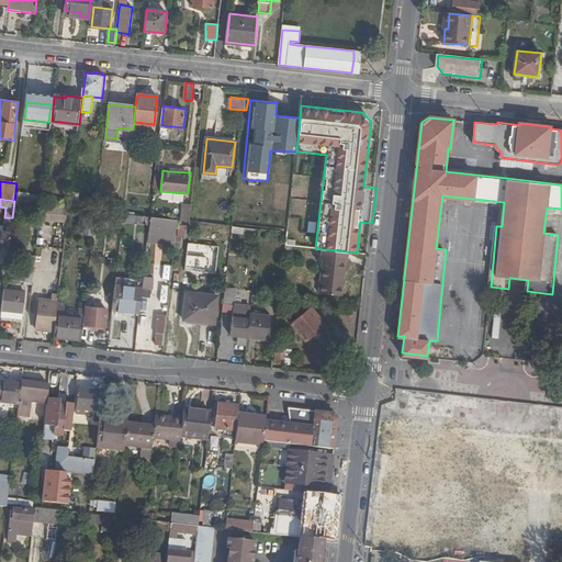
[(191,221),(193,204),(184,203),(182,220),(191,221)]
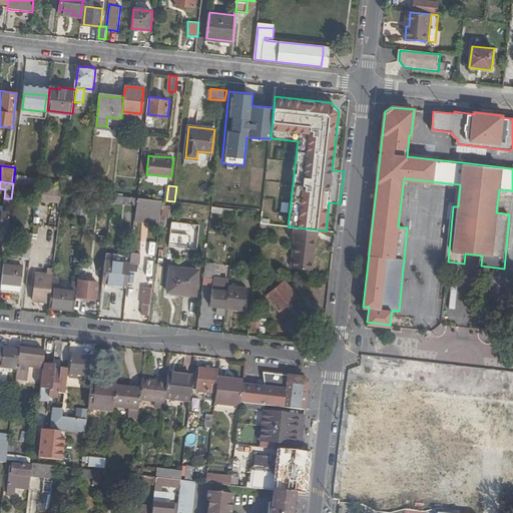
[(111,202),(112,194),(88,191),(87,199),(111,202)]
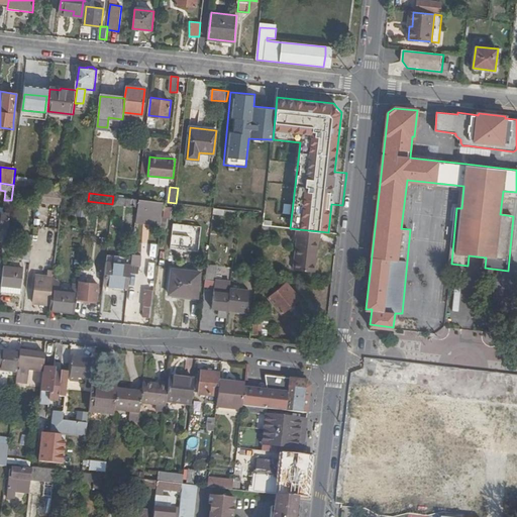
[(42,195),(41,203),(60,204),(60,197),(42,195)]
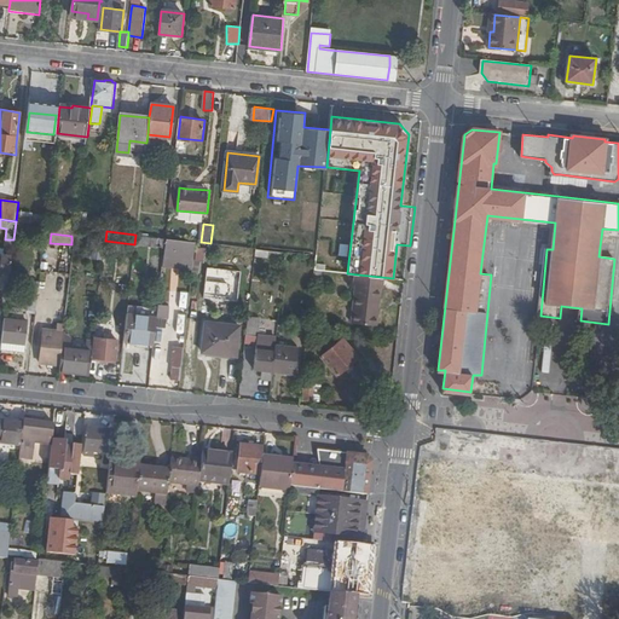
[(165,247),(166,238),(136,235),(134,244),(165,247)]
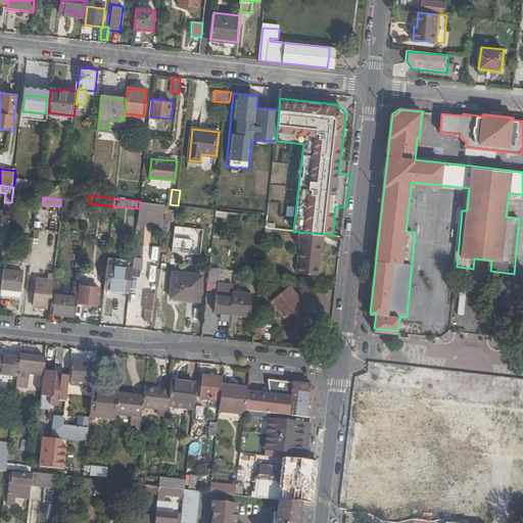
[(165,207),(167,203),(155,202),(148,202),(140,201),(139,208),(139,217),(164,219),(165,207)]
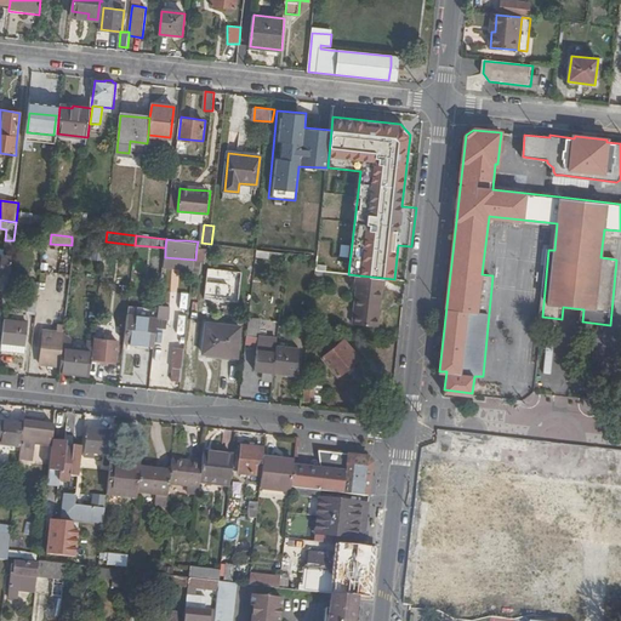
[(12,255),(13,240),(5,240),(4,252),(4,254),(12,255)]
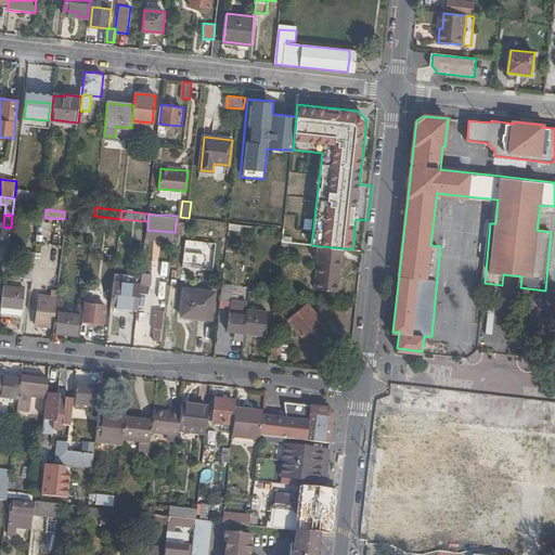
[(207,233),(229,235),(230,228),(230,222),(202,219),(201,227),(208,227),(207,233)]
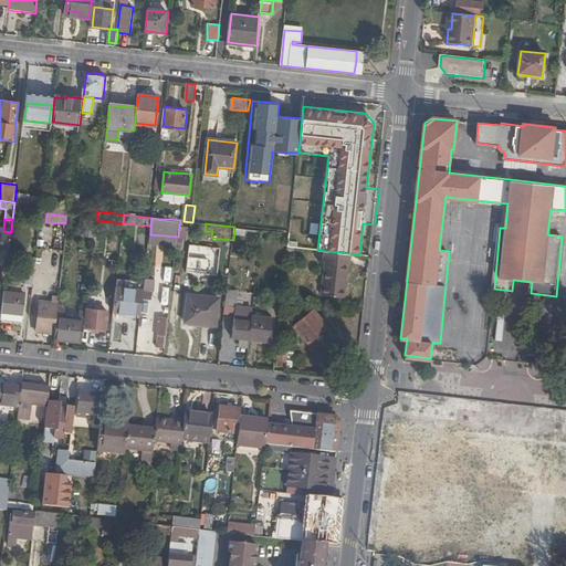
[(190,226),(179,224),(178,237),(188,239),(190,226)]
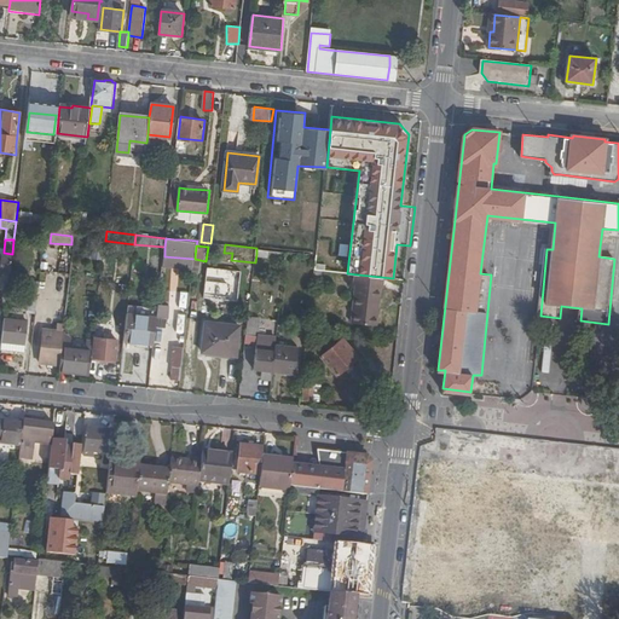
[(0,255),(0,273),(1,275),(3,272),(10,273),(12,254),(4,253),(4,256),(0,255)]
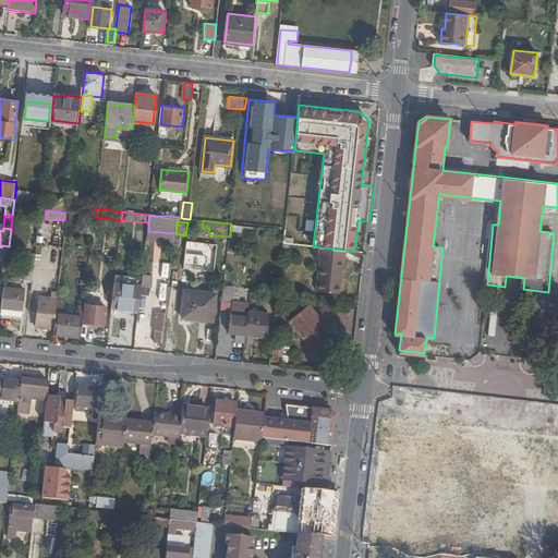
[(0,261),(8,261),(9,246),(2,245),(1,247),(0,261)]
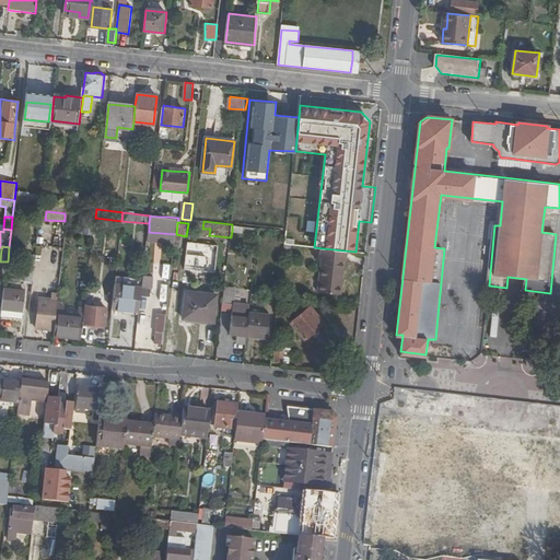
[(348,261),(349,252),(323,248),(322,258),(323,258),(319,291),(342,294),(346,261),(348,261)]
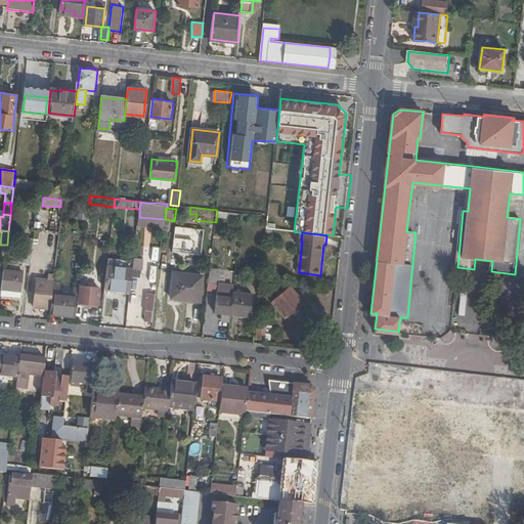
[(33,250),(34,236),(27,235),(24,260),(31,261),(33,250)]
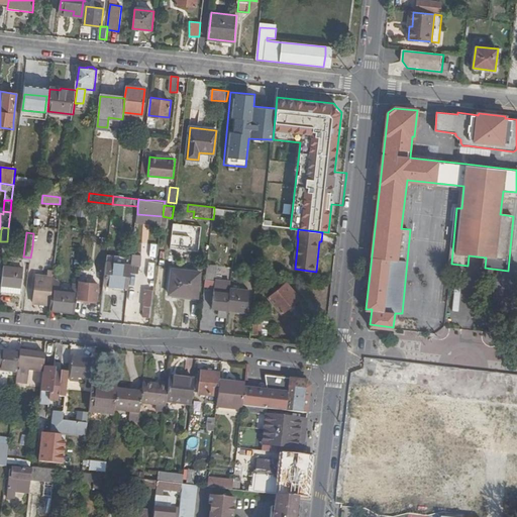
[(106,262),(103,287),(107,287),(108,284),(115,285),(129,287),(131,265),(106,262)]
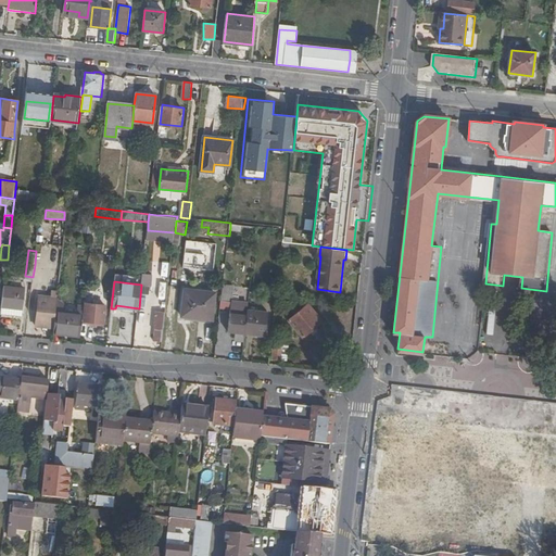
[(235,285),(224,283),(222,300),(234,302),(235,285)]
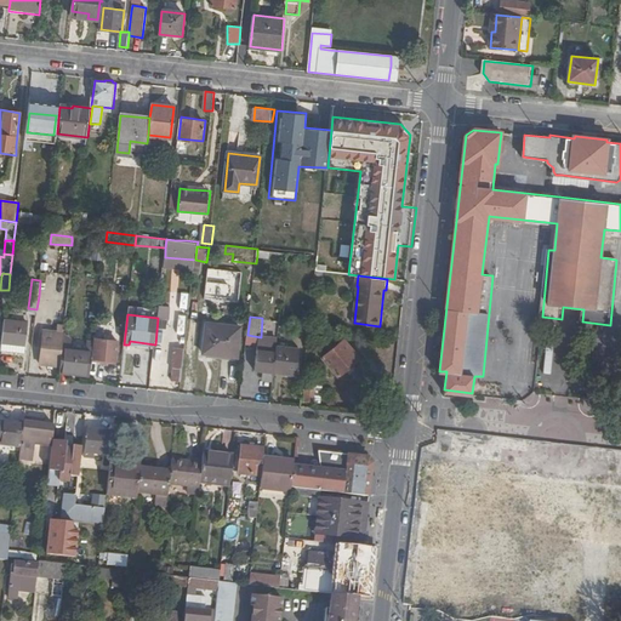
[(3,341),(26,343),(27,322),(5,319),(3,341)]
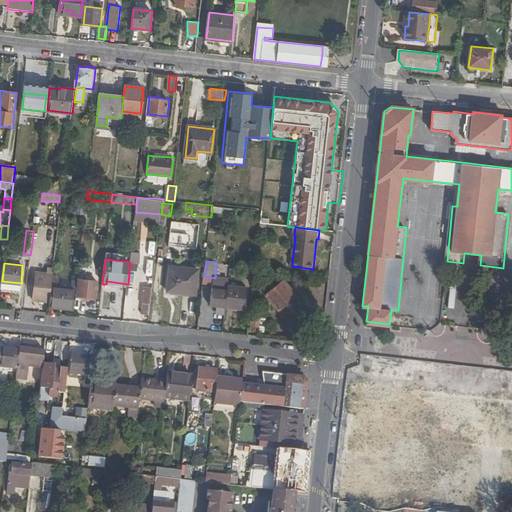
[(198,294),(201,269),(168,265),(165,290),(198,294)]
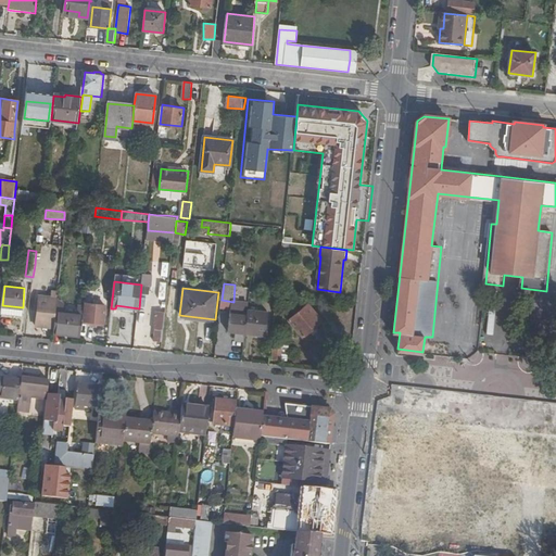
[(36,326),(54,328),(57,311),(57,305),(58,301),(39,299),(36,326)]
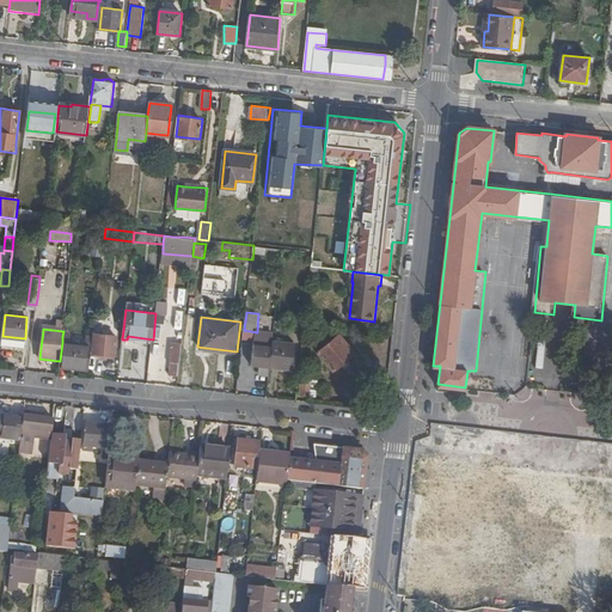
[(115,353),(117,334),(96,331),(93,350),(115,353)]
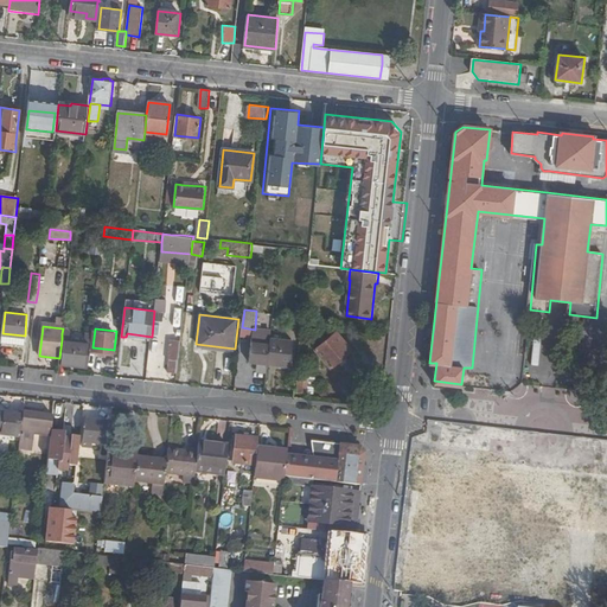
[(331,368),(351,350),(338,334),(339,333),(338,330),(315,349),(331,368)]
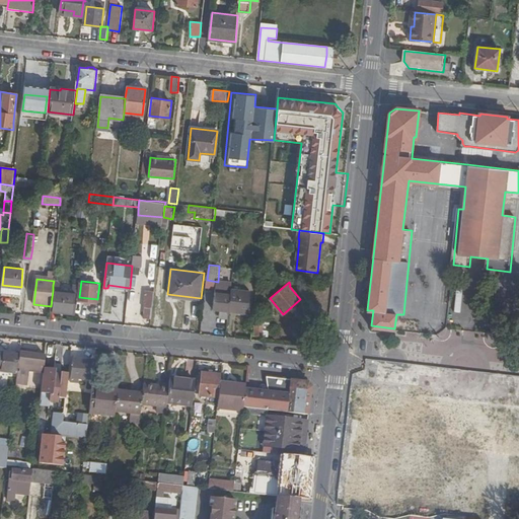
[(2,285),(1,292),(20,293),(21,287),(2,285)]
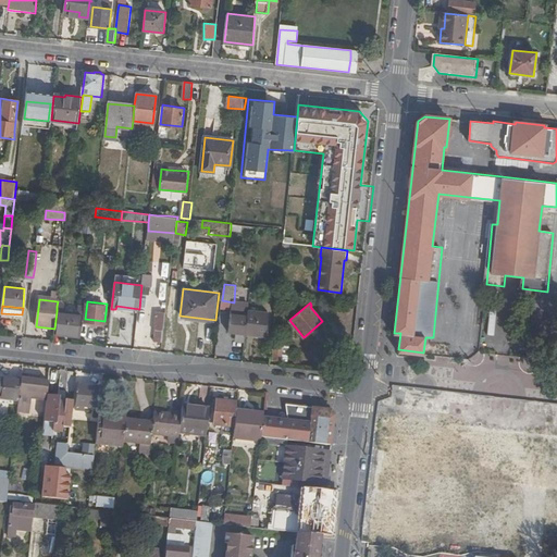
[(249,314),(247,334),(265,335),(269,311),(249,308),(249,314)]
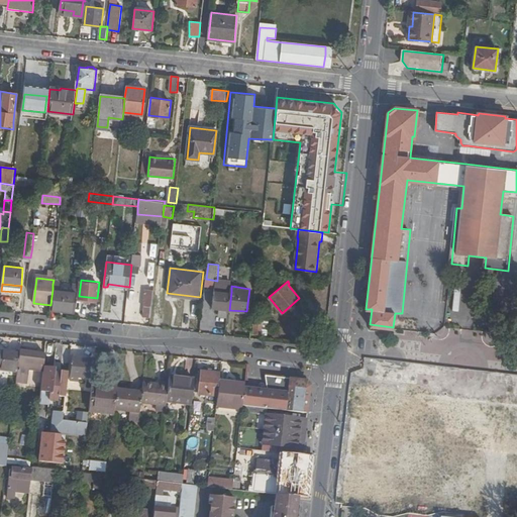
[(50,305),(50,307),(76,311),(78,292),(60,290),(53,289),(50,305)]
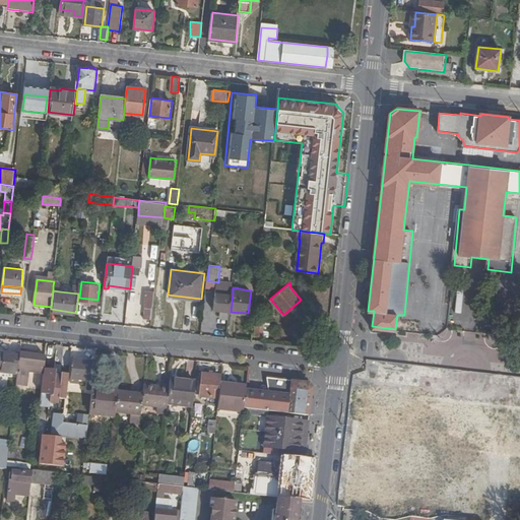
[(153,308),(155,290),(146,290),(144,307),(145,307),(144,318),(152,319),(153,308)]
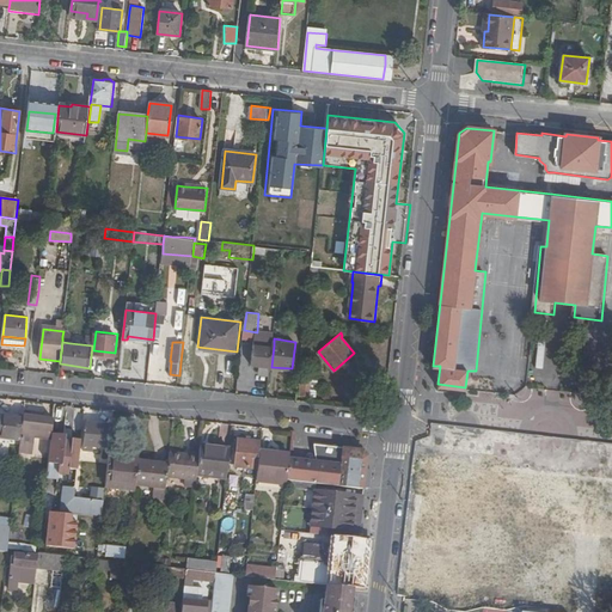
[(264,372),(270,372),(271,367),(274,346),(254,343),(252,365),(264,366),(264,372)]
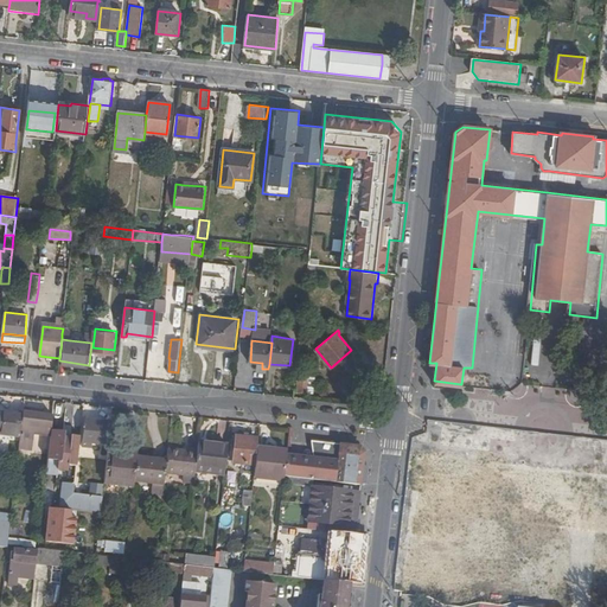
[(313,393),(313,377),(299,376),(298,391),(313,393)]
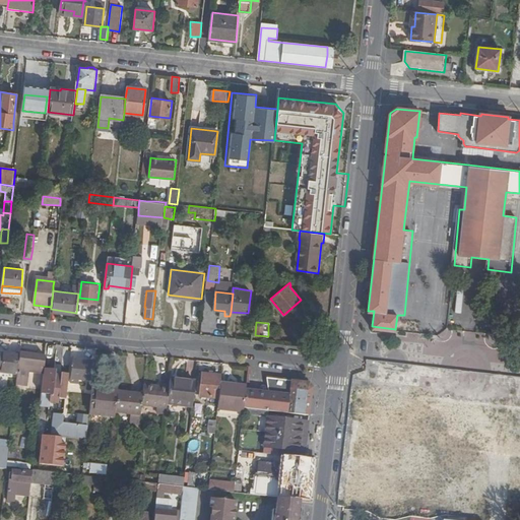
[(0,376),(17,378),(20,354),(1,352),(0,360),(0,376)]
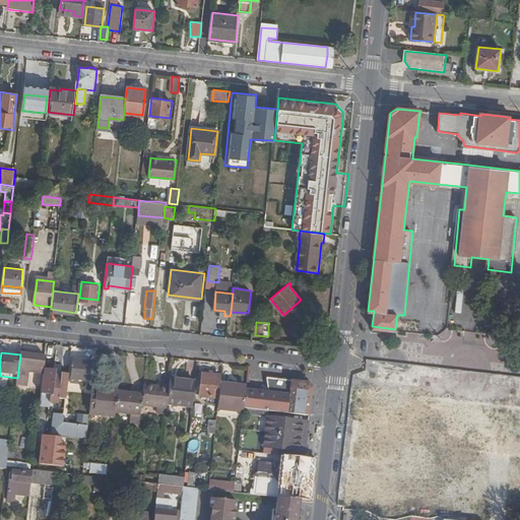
[(45,355),(20,352),(20,354),(17,378),(21,378),(22,365),(36,367),(35,372),(43,373),(45,355)]
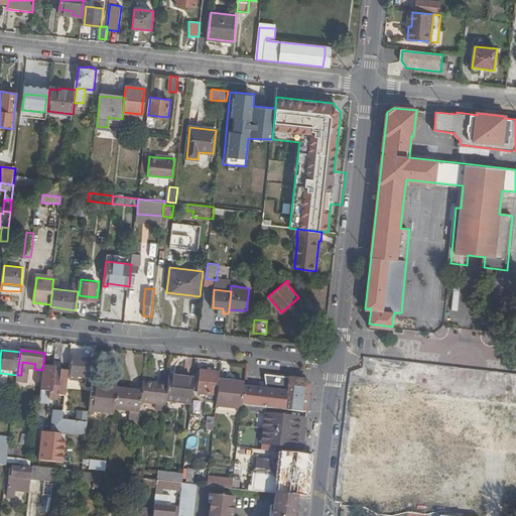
[(93,377),(95,358),(76,356),(75,362),(73,362),(71,375),(71,380),(79,381),(79,376),(93,377)]
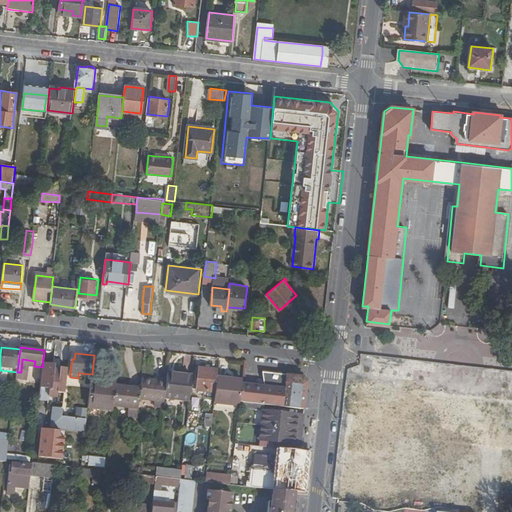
[(54,364),(43,363),(40,391),(65,394),(67,371),(53,369),(54,364)]
